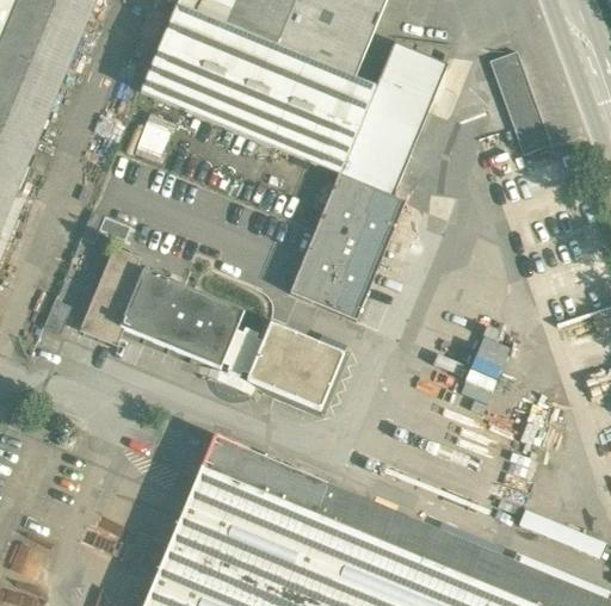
[(17,0),(0,42),(0,229),(17,190),(28,195),(38,169),(26,166),(94,0),(17,0)]
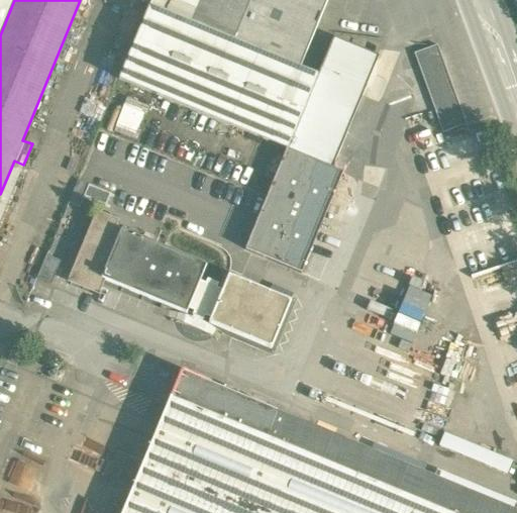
[(0,0),(0,35),(14,0),(0,0)]
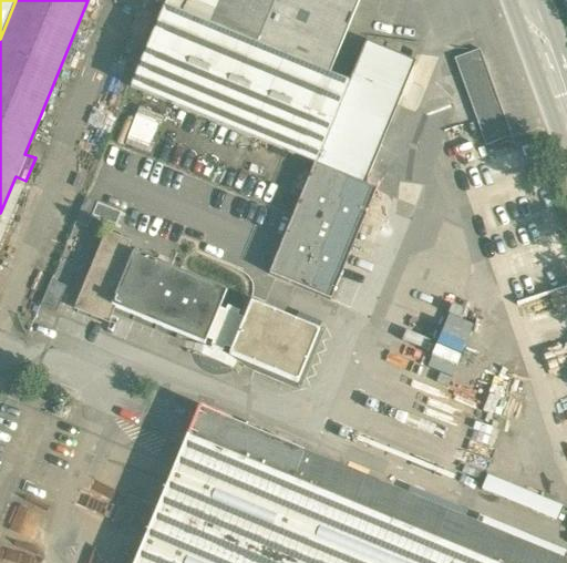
[(164,0),(163,3),(210,23),(219,0),(164,0)]
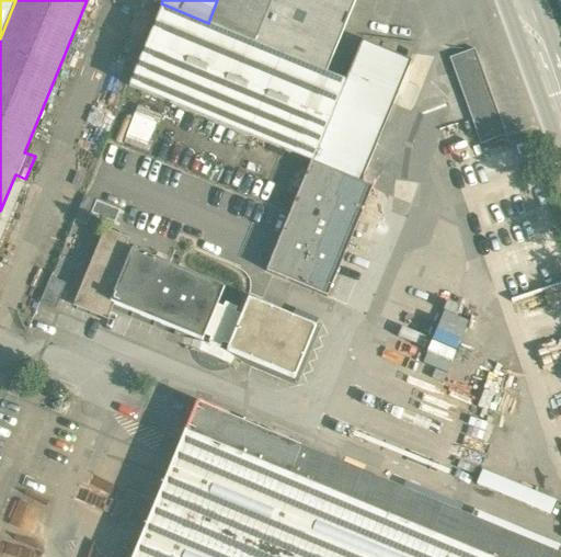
[(217,0),(208,23),(323,70),(352,0),(217,0)]
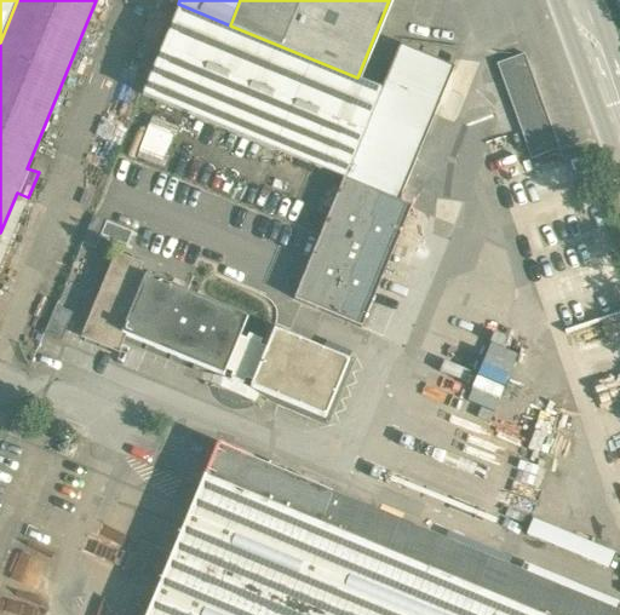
[(230,26),(178,4),(143,90),(344,174),(380,87),(357,78),(230,26)]
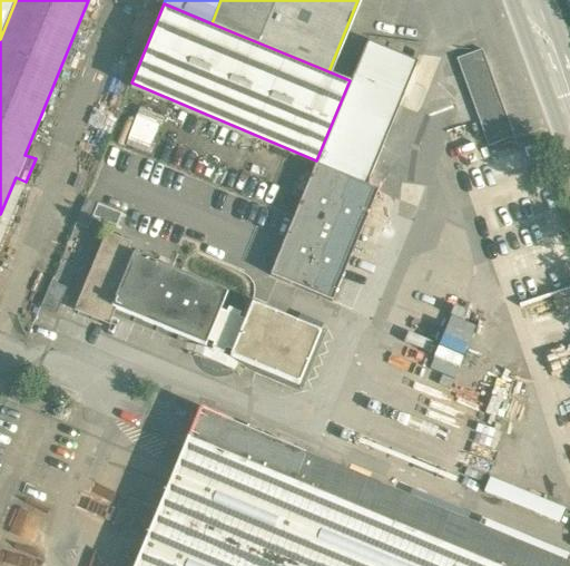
[(350,80),(316,160),(366,182),(418,62),(367,41),(350,80)]
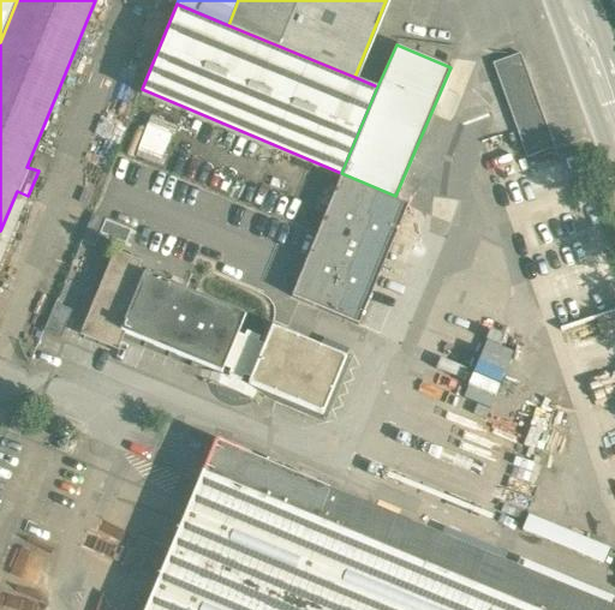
[(517,52),(490,63),(527,155),(554,144),(517,52)]
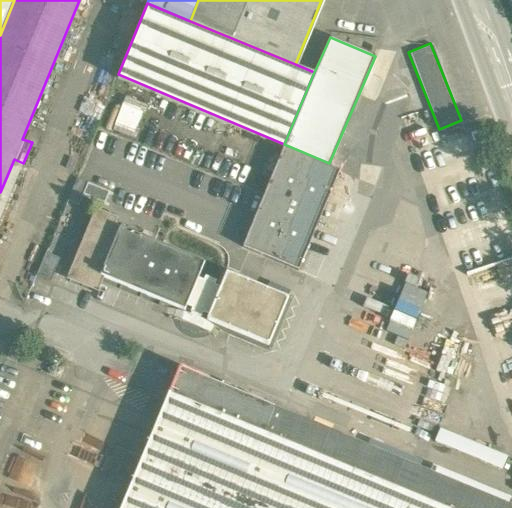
[(329,163),(284,144),(242,244),(298,266),(339,167),(329,163)]
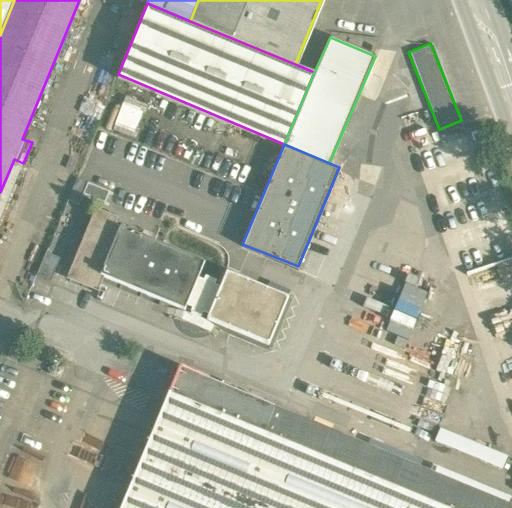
[(115,217),(97,210),(70,275),(97,286),(103,273),(101,272),(120,224),(113,221),(115,217)]
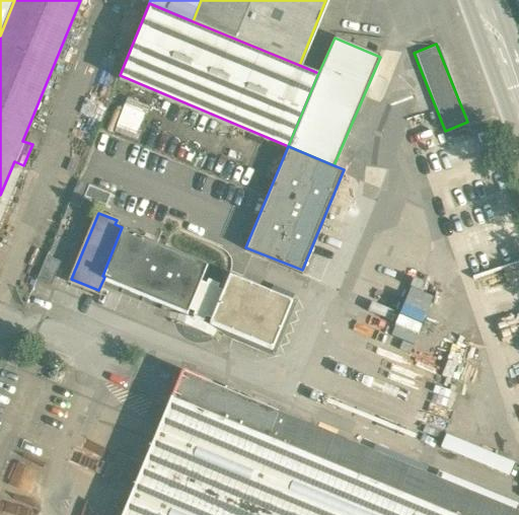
[(207,263),(122,227),(102,276),(104,277),(188,311),(190,306),(201,280),(207,263)]
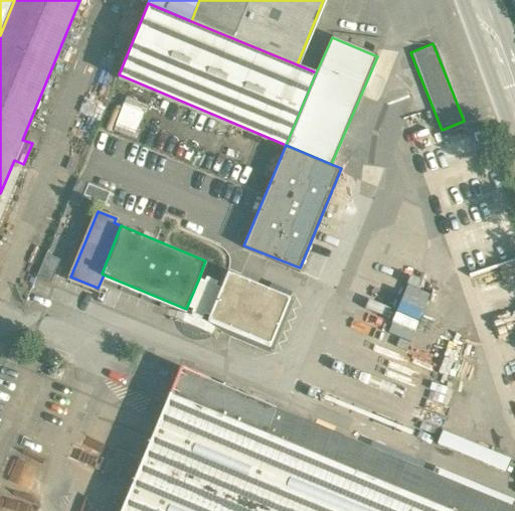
[(60,257),(47,250),(37,274),(51,280),(60,257)]
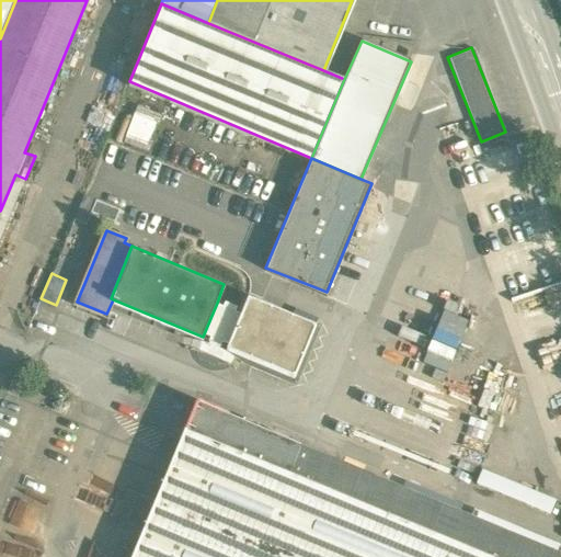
[(250,295),(241,313),(229,341),(227,347),(295,374),(317,322),(250,295)]
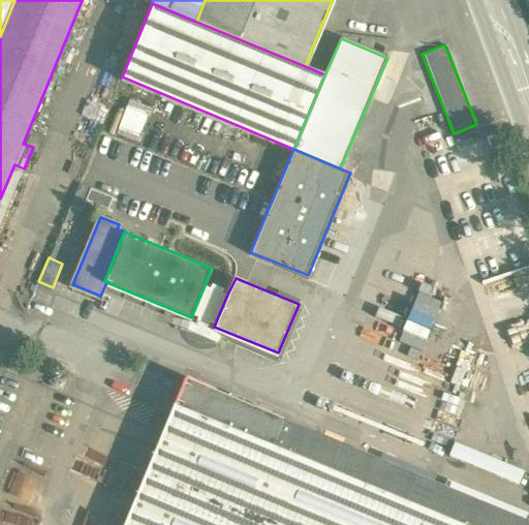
[(213,283),(211,288),(205,285),(193,312),(200,315),(198,319),(208,325),(210,319),(216,321),(227,295),(221,292),(223,287),(213,283)]
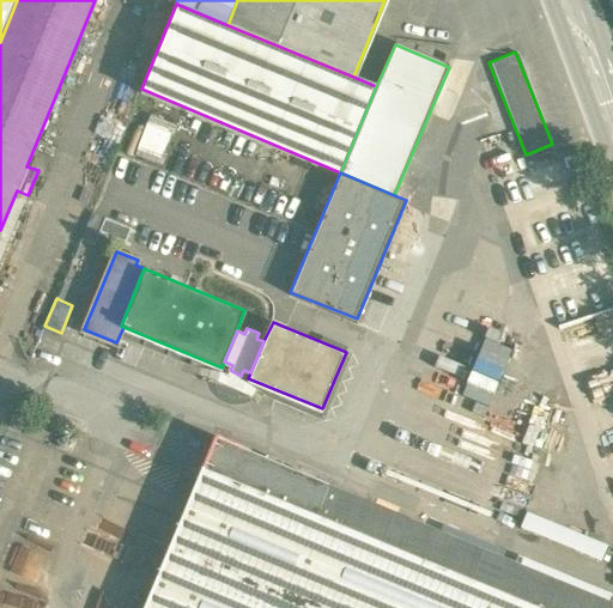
[(328,484),(213,437),(143,607),(612,607),(612,601),(328,484)]
